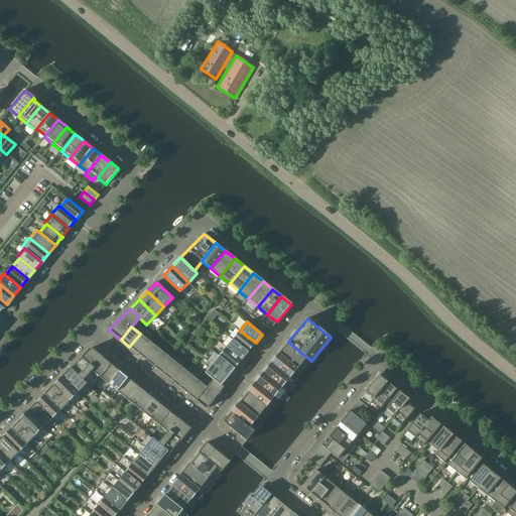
[(233,340),(249,352),(256,343),(240,331),(233,340)]
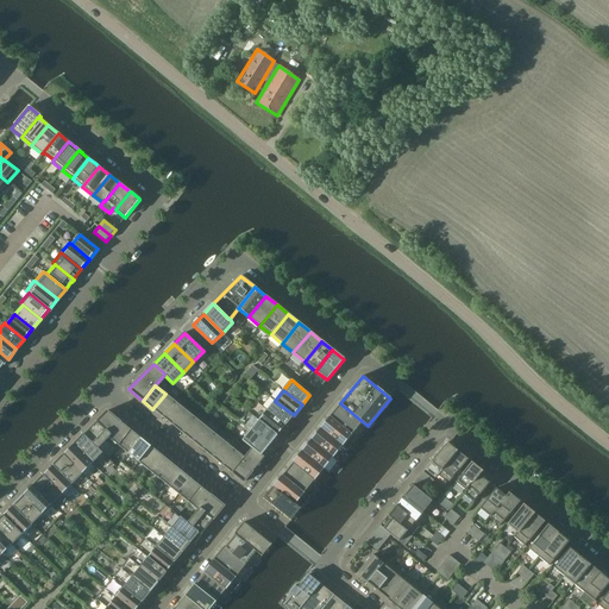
[(175,402),(165,394),(152,409),(163,416),(175,402)]
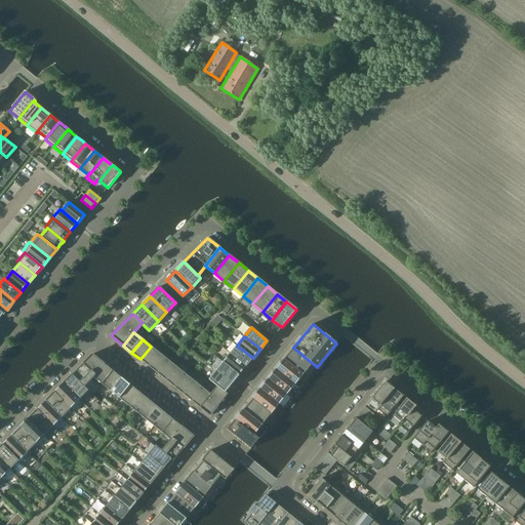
[(237,346),(230,354),(246,366),(253,358),(237,346)]
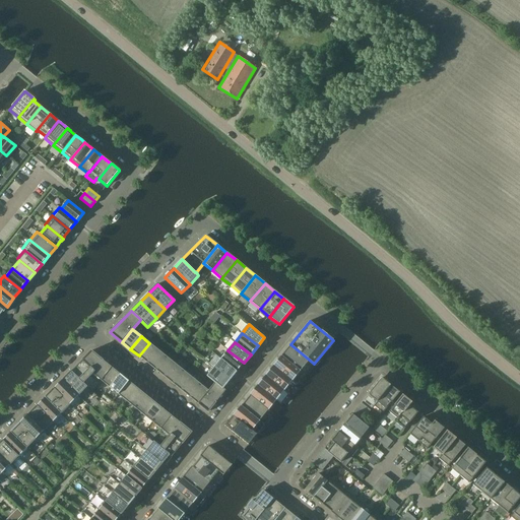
[(149,343),(139,355),(147,363),(157,349),(149,343)]
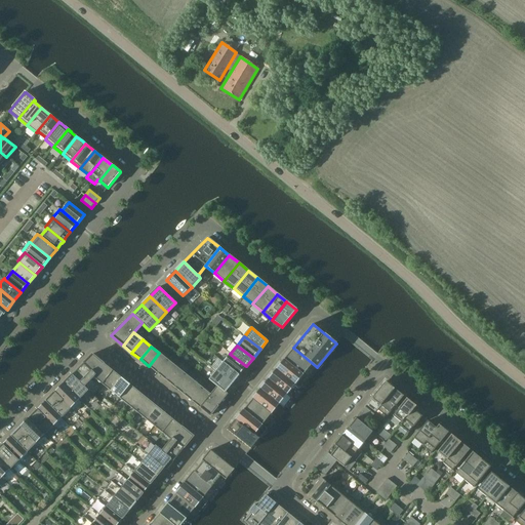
[(317,368),(317,367),(293,348),(284,359),(308,378),(317,368)]
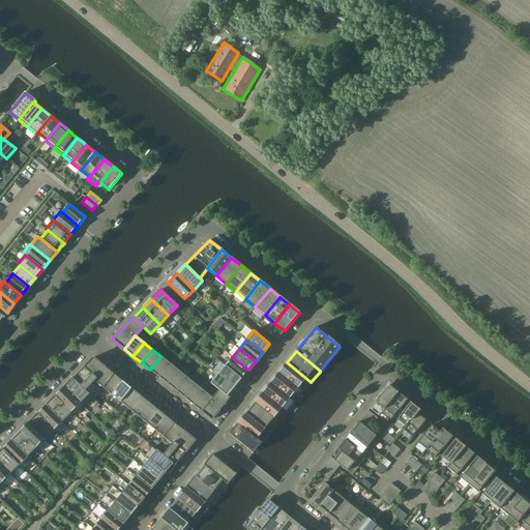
[(170,363),(160,356),(150,370),(158,377),(170,363)]
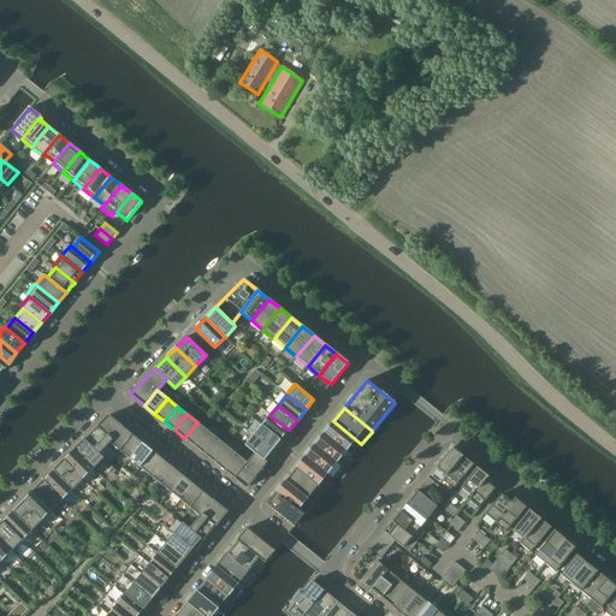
[(99,454),(107,446),(111,442),(123,427),(108,415),(96,427),(84,439),(99,454)]
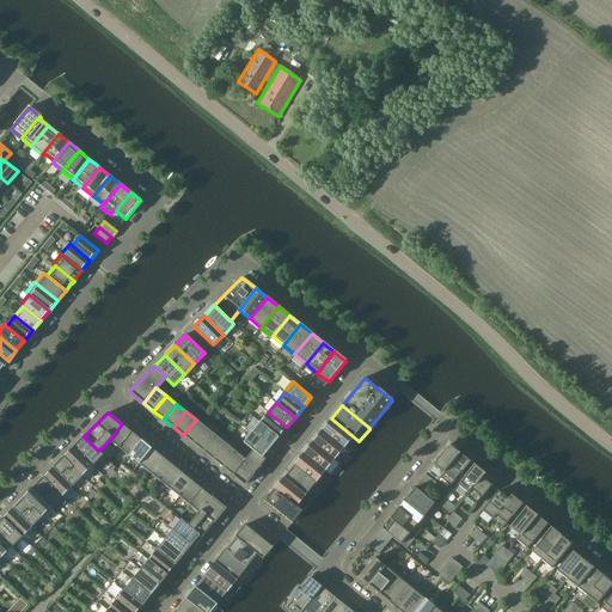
[(268,412),(259,422),(279,438),(287,427),(268,412)]
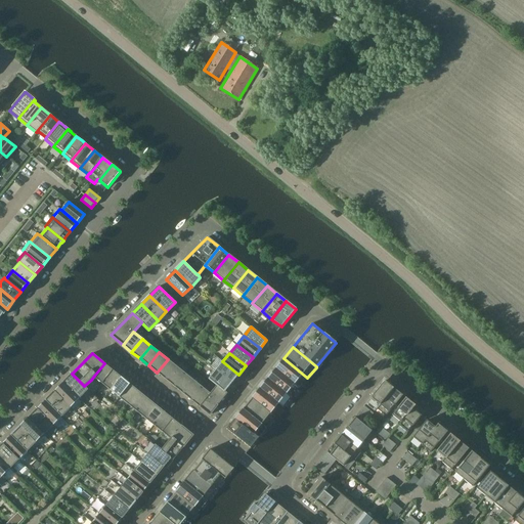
[(307,379),(307,378),(284,358),(275,368),(299,388),(307,379)]
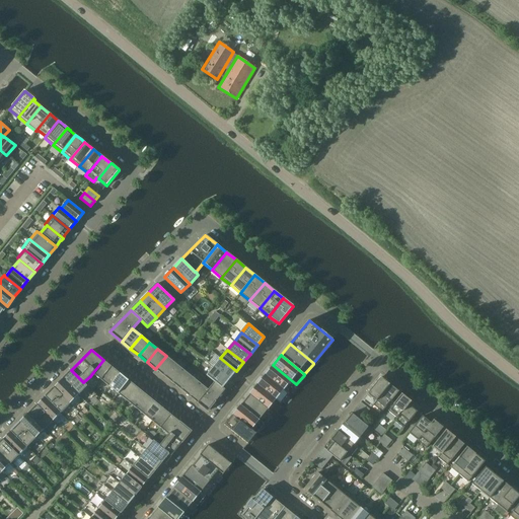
[(166,356),(155,369),(163,376),(174,363),(166,356)]
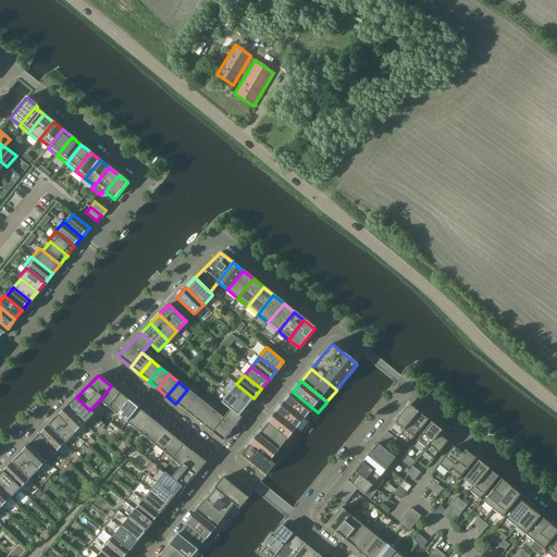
[(236,384),(230,394),(246,407),(254,398),(236,384)]
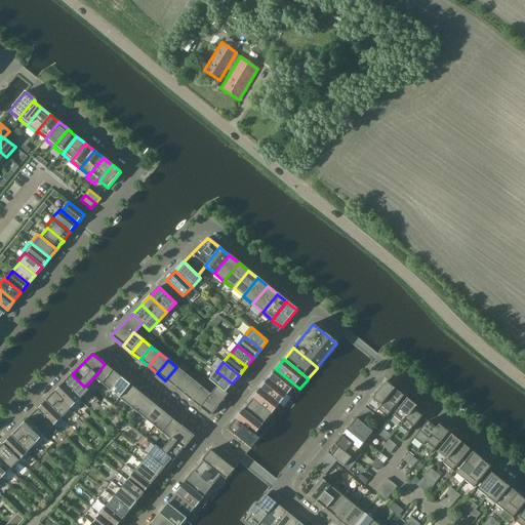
[(94,376),(91,380),(99,388),(113,371),(105,364),(94,376)]
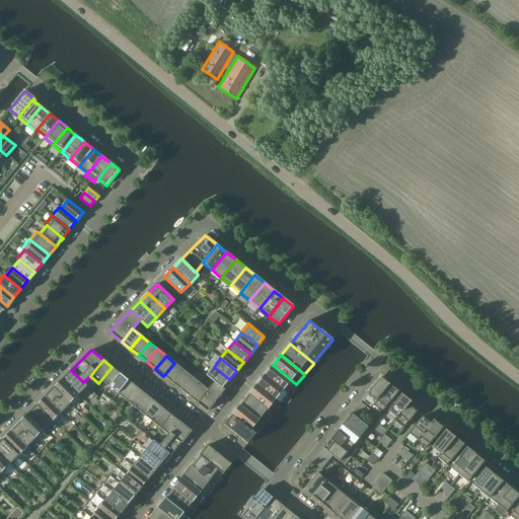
[(182,370),(174,363),(163,376),(172,382),(182,370)]
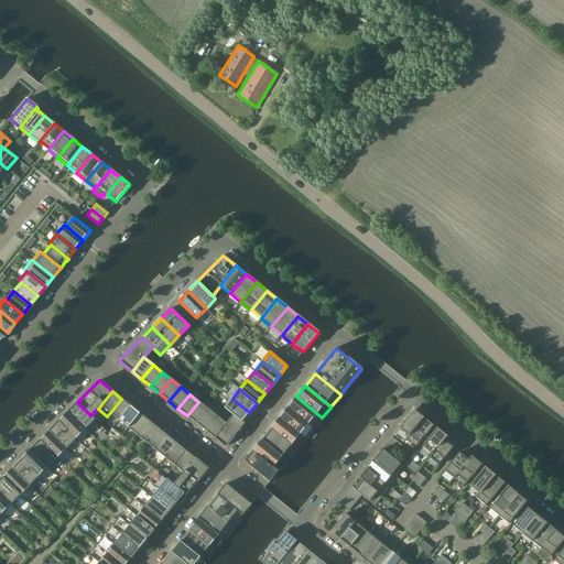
[(314,427),(322,418),(296,397),(288,408),(314,427)]
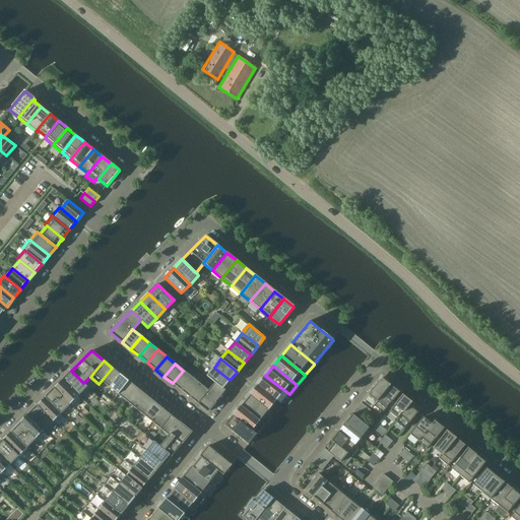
[(102,381),(110,387),(120,375),(112,368),(99,384),(102,381)]
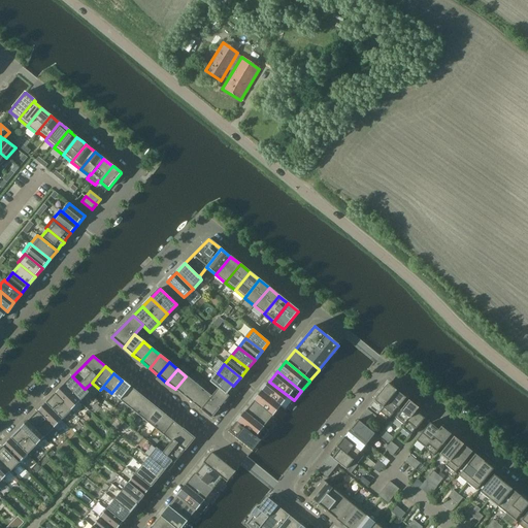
[(209,382),(218,389),(219,389),(226,395),(227,394),(233,386),(218,373),(209,382)]
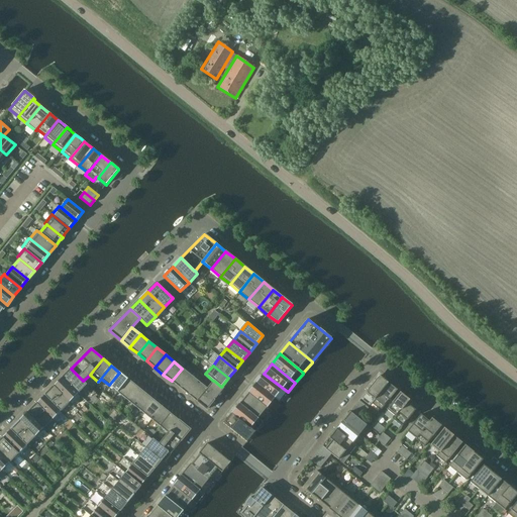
[(68,373),(62,378),(78,394),(87,385),(83,381),(71,369),(70,371),(68,373)]
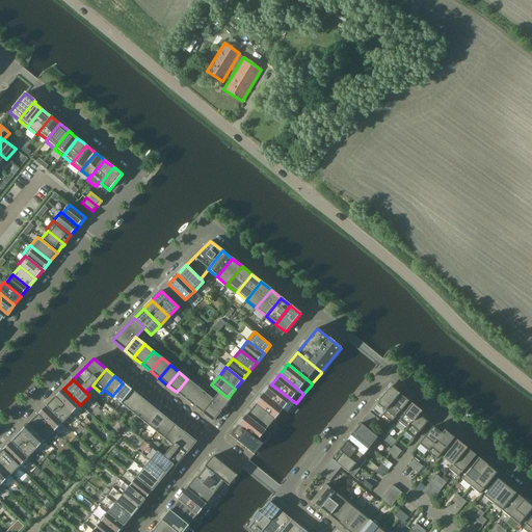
[(187,379),(177,392),(185,399),(195,386),(187,379)]
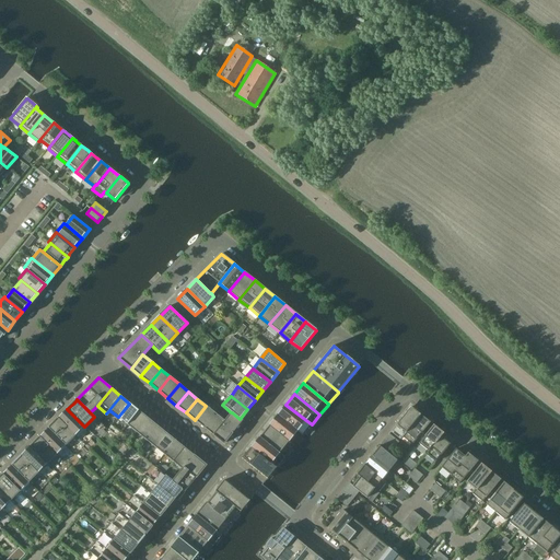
[(118,417),(127,424),(139,410),(129,404),(118,417)]
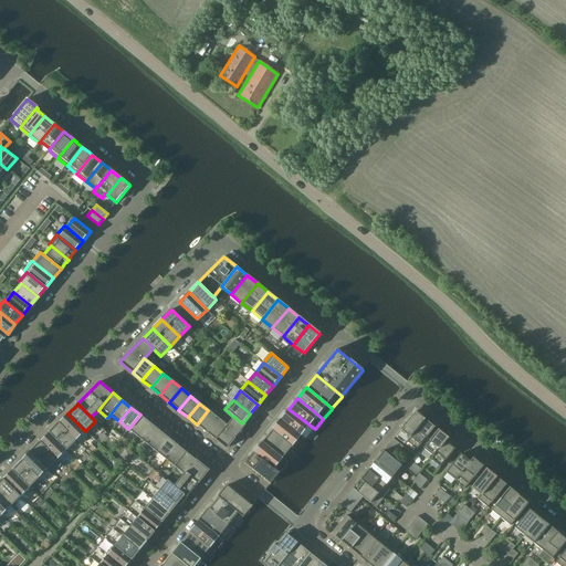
[(314,430),(315,429),(289,409),(281,419),(306,440),(314,430)]
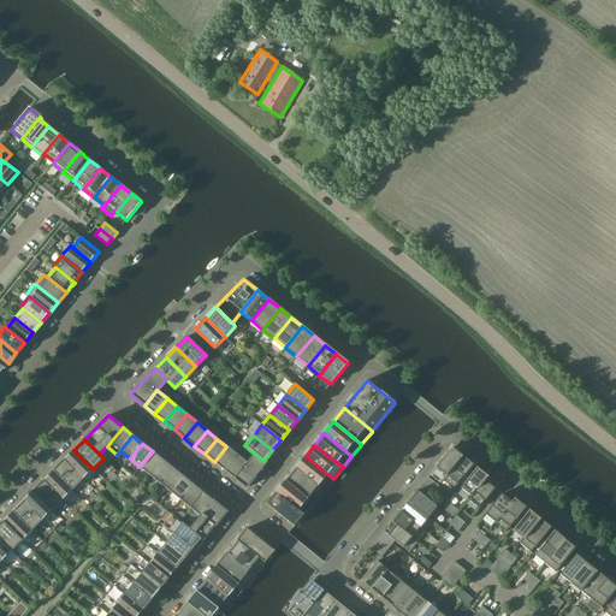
[(237,455),(226,446),(214,462),(224,471),(237,455)]
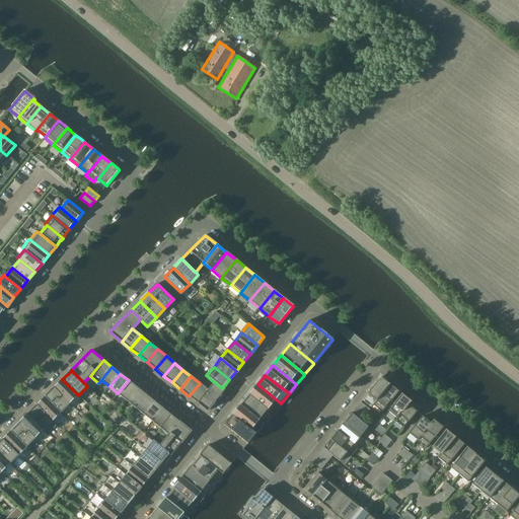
[(385,389),(389,384),(385,381),(381,378),(369,391),(362,400),(371,408),(373,404),(385,389)]
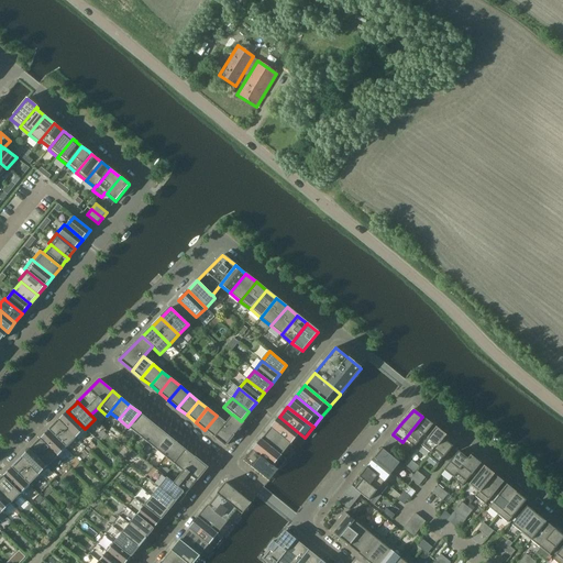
[(76,438),(85,429),(67,411),(66,412),(64,415),(58,421),(76,438)]
